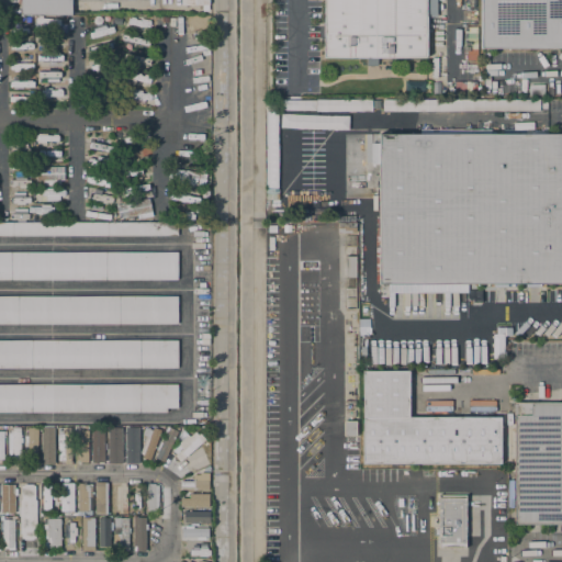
[(70,0),(70,17),(19,15),(19,0),(70,0)]
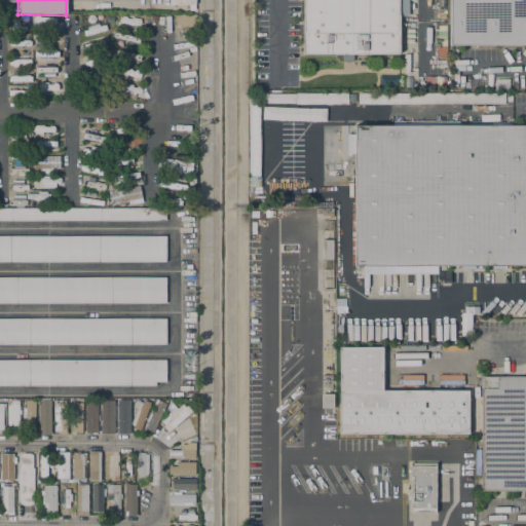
[(167,0),(194,0),(194,10),(188,11),(188,5),(167,6),(167,0)]
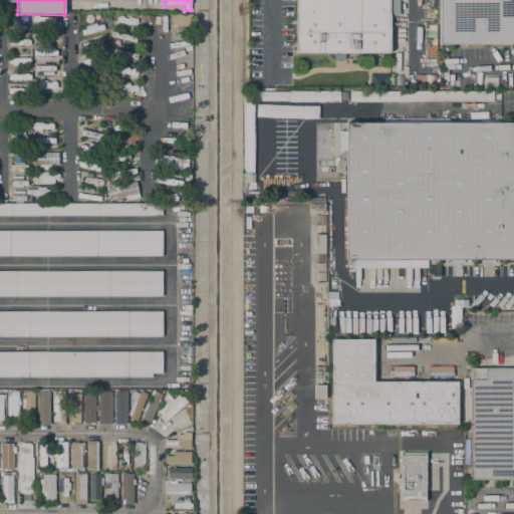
[(344,53),(344,60),(334,60),(334,53),(296,53),(295,0),(399,0),(399,15),(390,15),(390,53),(356,53),(344,53)]
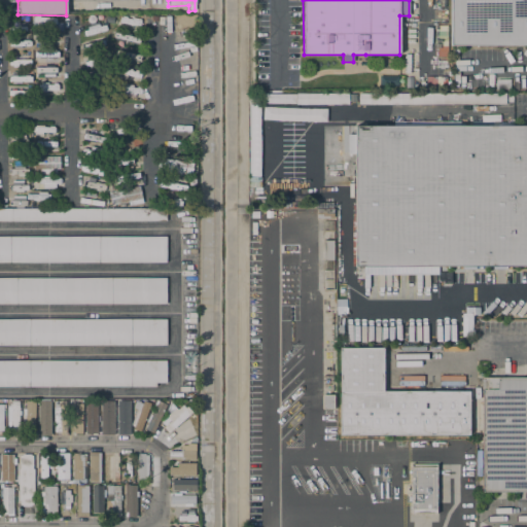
[(450,0),(526,0),(526,45),(451,45),(450,0)]
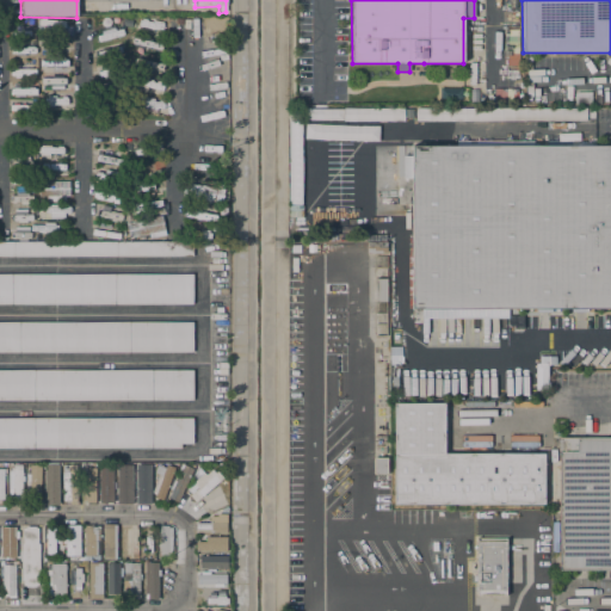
[(37,20),(37,26),(49,28),(49,30),(54,30),(54,28),(56,29),(62,30),(62,29),(65,29),(65,23),(62,23),(62,22),(57,20),(57,22),(44,20),(44,18),(39,18),(39,20),(37,20)]
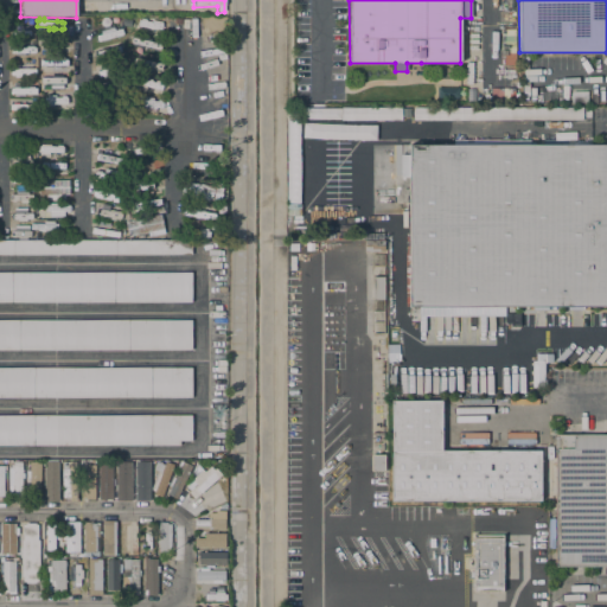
[(100,26),(100,24),(100,23),(100,21),(101,19),(102,19),(103,18),(106,18),(107,19),(108,20),(109,21),(109,24),(109,25),(108,26),(107,27),(106,29),(103,29),(102,27),(101,27),(100,26)]
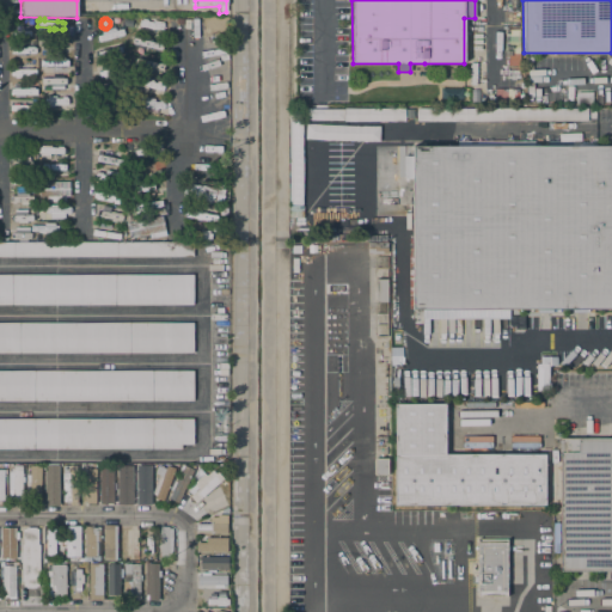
[(139,20),(138,28),(151,30),(151,31),(159,32),(159,31),(161,31),(163,25),(161,25),(161,23),(152,22),(152,23),(146,22),(146,20),(141,19),(141,22),(139,20)]
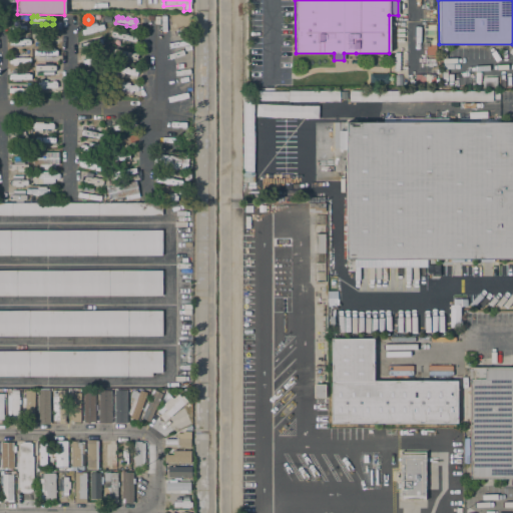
[(80,31),(81,37),(103,30),(102,25),(80,31)]
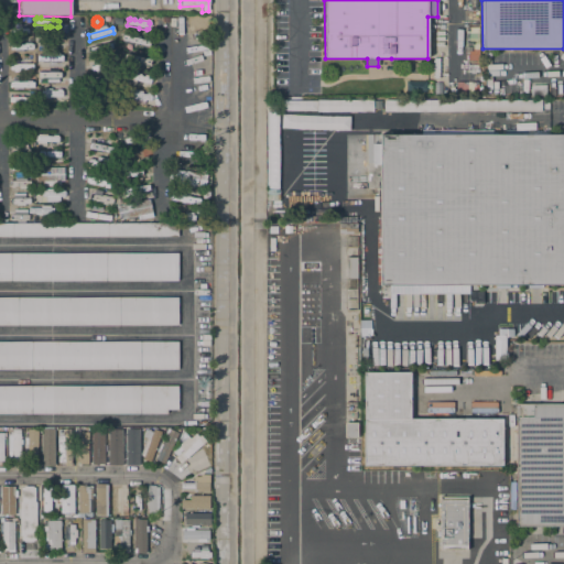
[(147,41),(145,47),(119,42),(120,35),(147,41)]
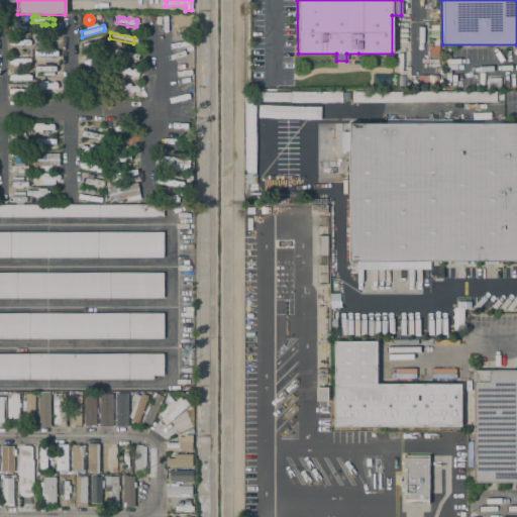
[(8,41),(21,41),(21,39),(27,39),(27,40),(29,40),(29,46),(20,46),(20,48),(12,48),(12,46),(8,46),(8,41)]
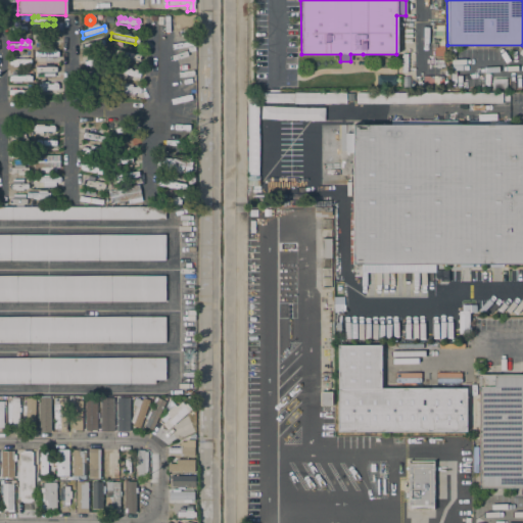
[(81,46),(82,52),(107,46),(105,40),(81,46)]
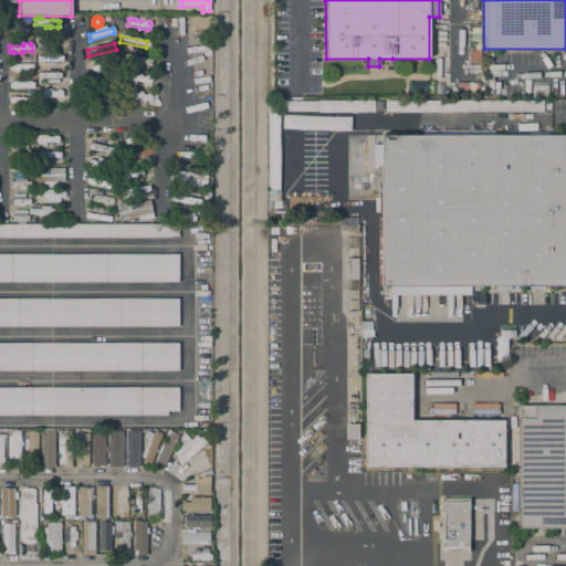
[(125,55),(124,62),(129,63),(152,69),(154,62),(140,59),(142,56),(134,55),(134,58),(132,56),(133,55),(127,54),(127,55),(125,55)]
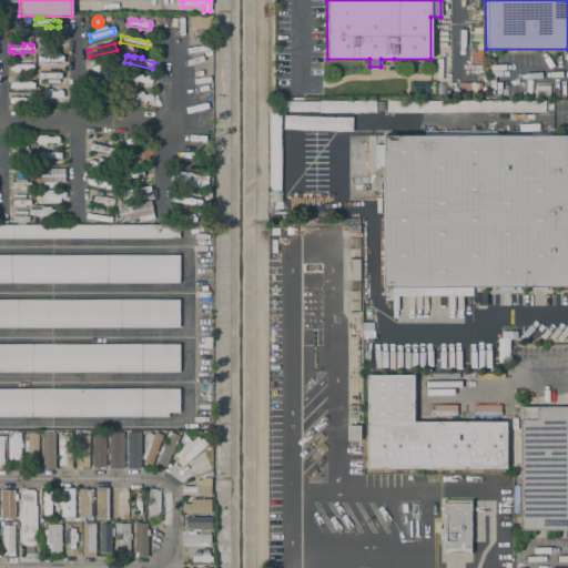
[(89,68),(90,74),(118,68),(115,61),(89,68)]
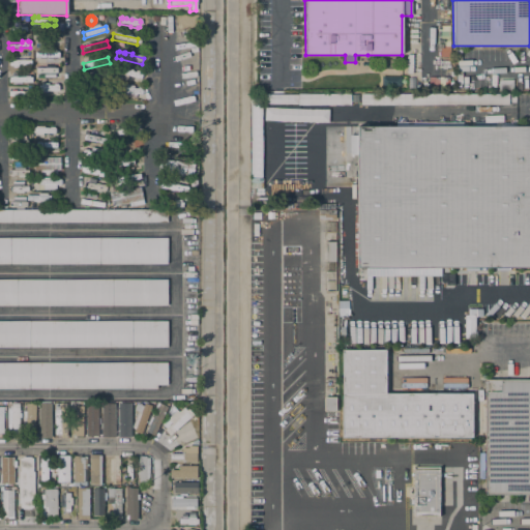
[(140,80),(127,77),(126,79),(121,77),(121,75),(114,72),(116,66),(141,74),(140,80)]
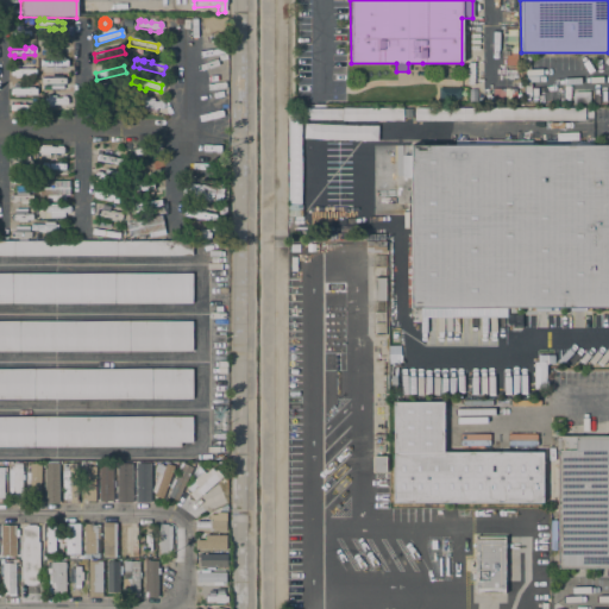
[(38,79),(42,79),(42,77),(50,77),(50,79),(56,79),(57,77),(62,77),(62,79),(66,79),(66,86),(50,86),(50,87),(42,87),(42,85),(38,85),(38,79)]
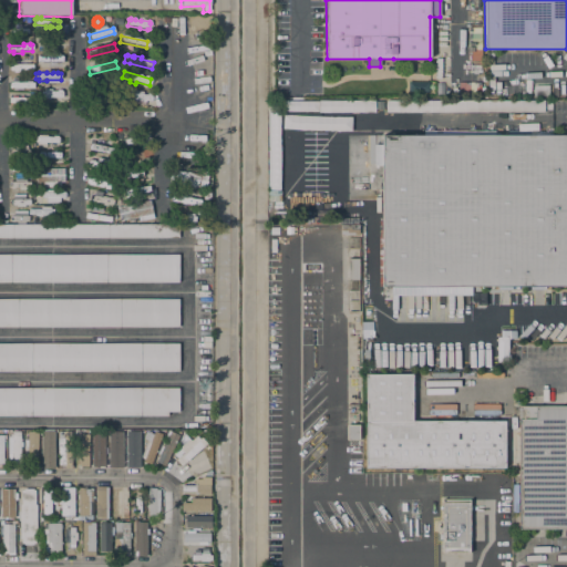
[(91,84),(92,93),(122,85),(120,78),(91,84)]
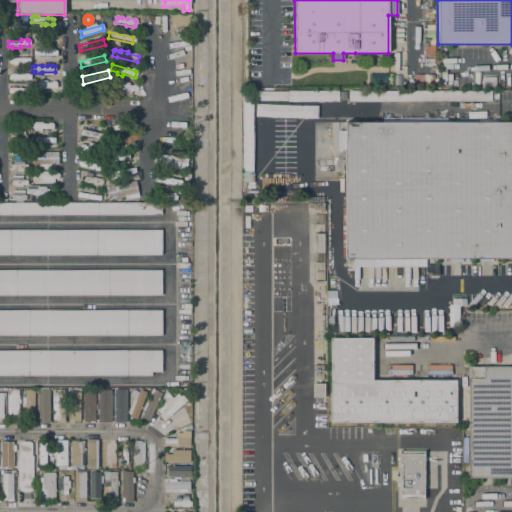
[(36,83),(39,83),(39,81),(45,81),(45,83),(50,83),(50,81),(54,81),(54,83),(57,83),(57,88),(47,88),(47,90),(41,90),(42,88),(36,88),(36,83)]
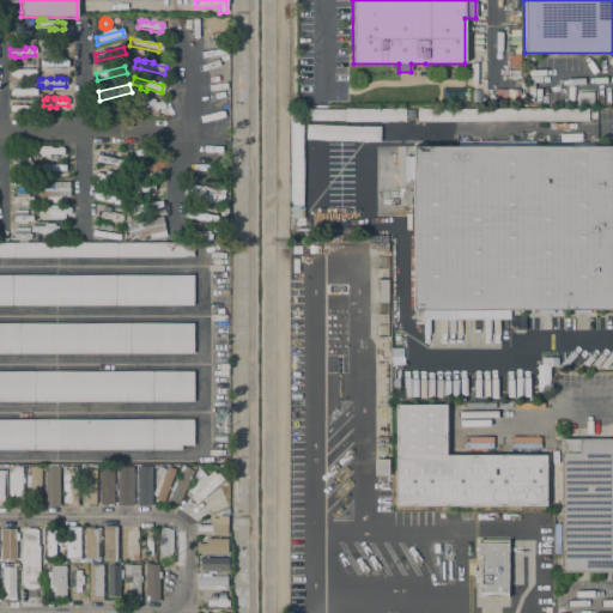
[(164,113),(165,105),(153,103),(153,99),(145,98),(144,101),(137,98),(135,105),(157,110),(164,113)]
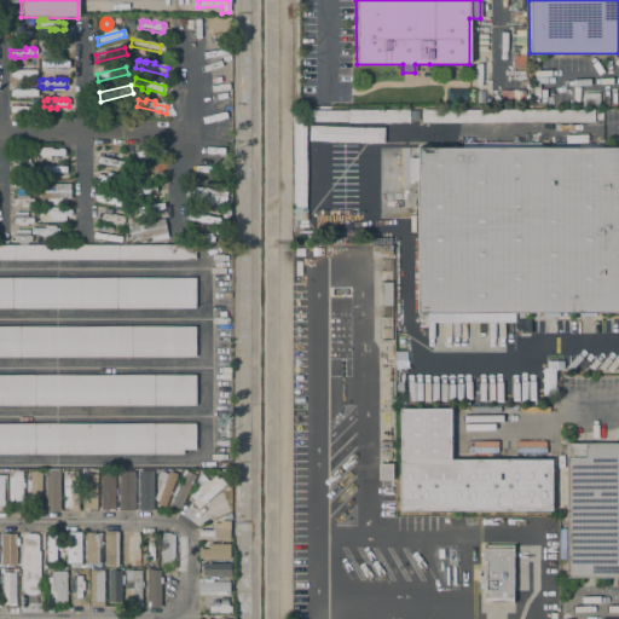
[(100,110),(103,119),(136,111),(133,103),(100,110)]
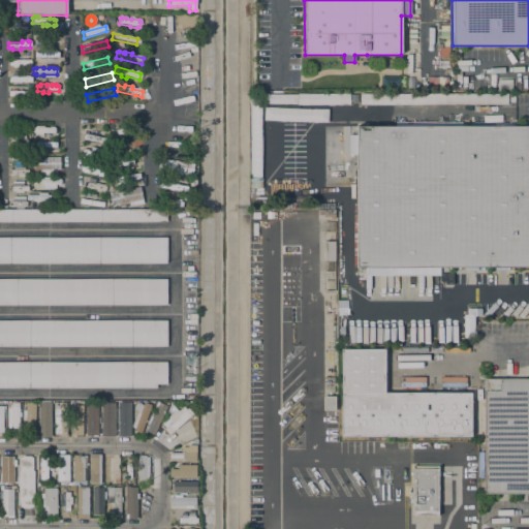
[(506,94),(363,93),(363,104),(506,104),(506,94)]
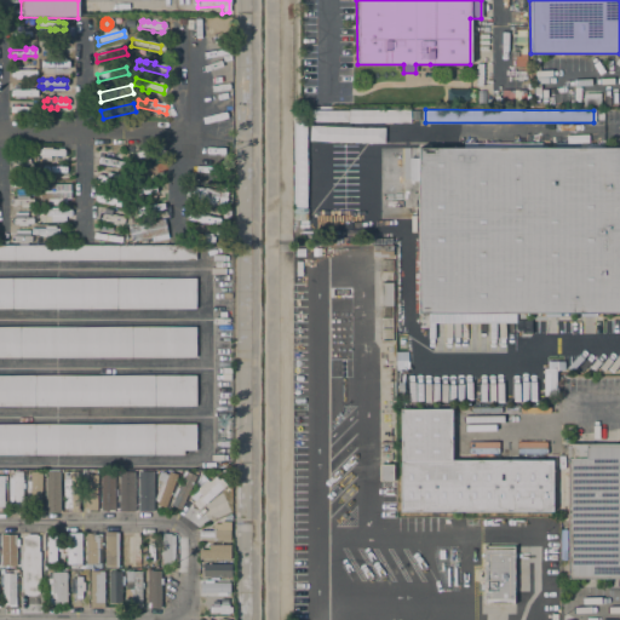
[(344,126),(344,115),(413,115),(413,126),(344,126)]
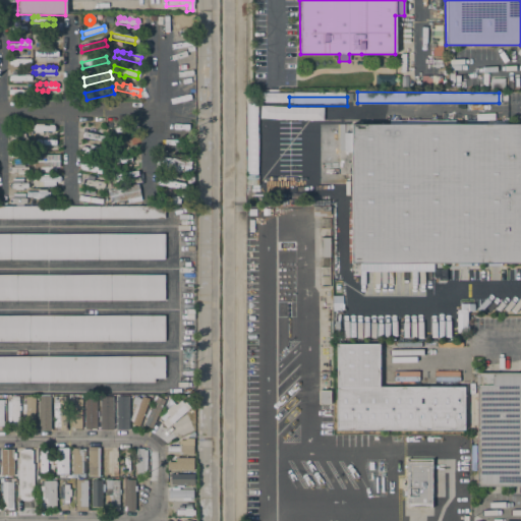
[(262,178),(262,105),(252,105),(251,178),(262,178)]
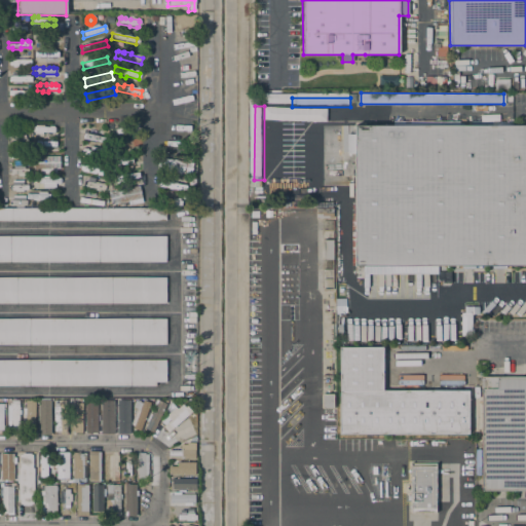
[(475,268),(461,268),(461,265),(422,265),(422,268),(368,268),(368,265),(354,265),(354,125),(471,125),(471,121),(491,121),(491,125),(525,125),(525,265),(505,265),(505,268),(493,268),(493,265),(475,265),(475,268)]
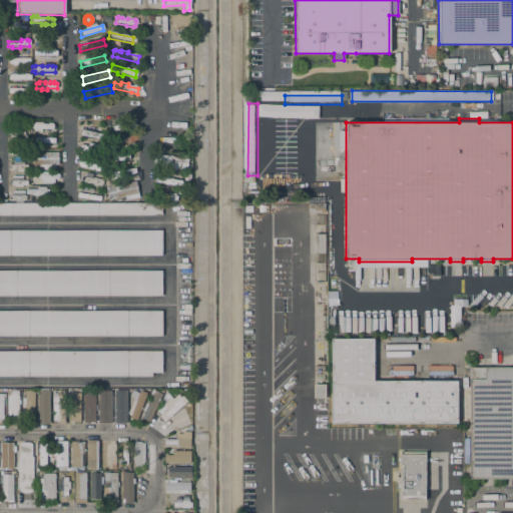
[(287,119),(325,120),(325,145),(287,145),(287,119)]
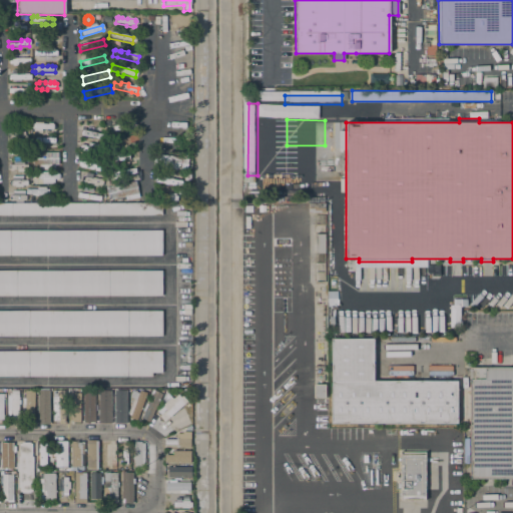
[(6,120),(5,127),(28,129),(29,122),(6,120)]
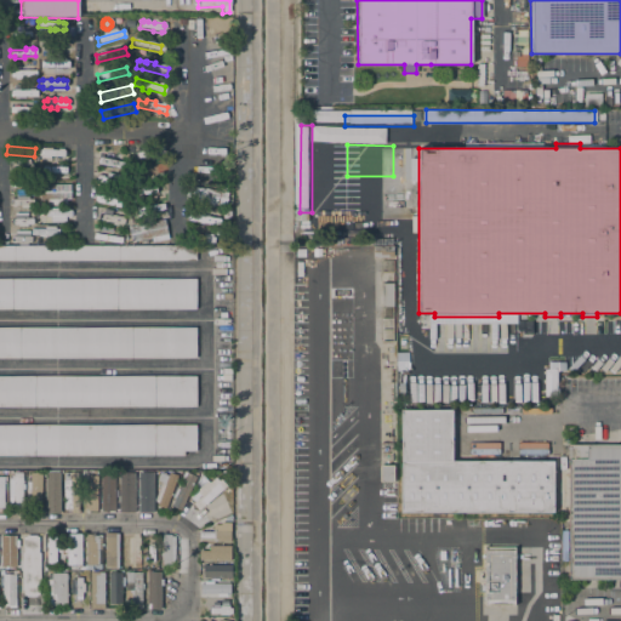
[(135,160),(134,152),(165,146),(166,154),(154,157),(155,158),(138,161),(137,159),(135,160)]
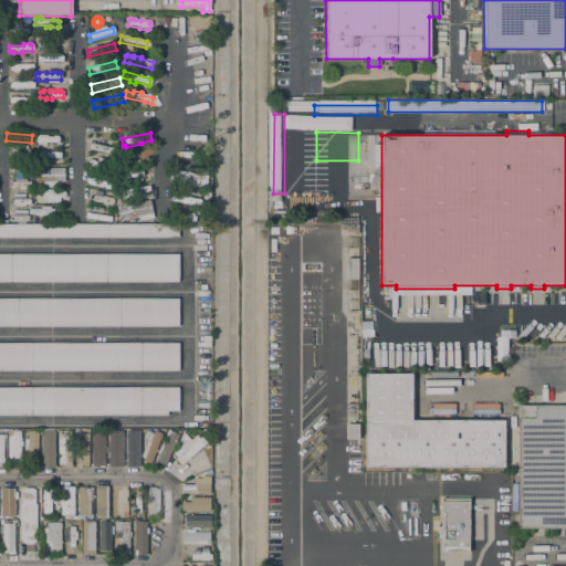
[(175,134),(174,140),(179,140),(179,143),(188,143),(188,142),(194,142),(194,143),(200,143),(200,142),(202,142),(202,136),(199,135),(199,134),(194,134),(194,135),(175,134)]
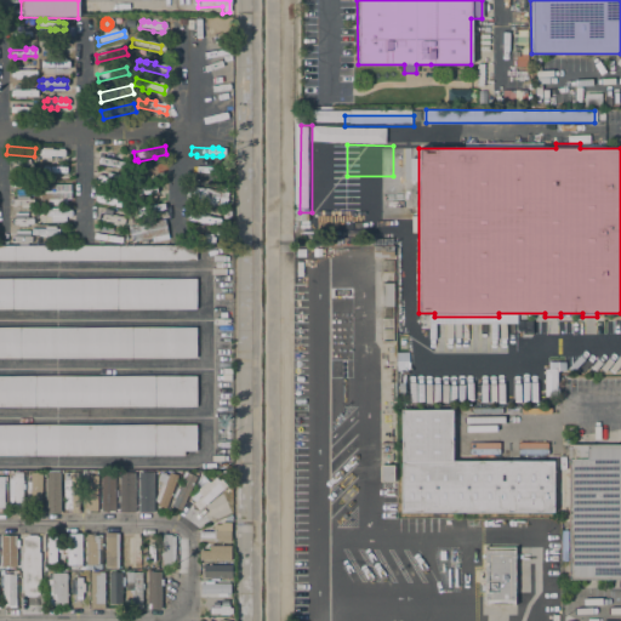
[(36,151),(36,157),(39,157),(39,159),(44,159),(44,157),(47,158),(47,159),(52,159),(52,158),(69,158),(69,152),(66,152),(66,149),(61,149),(61,151),(52,151),(52,149),(47,149),(47,151),(44,151),(44,149),(38,149),(38,151),(36,151)]
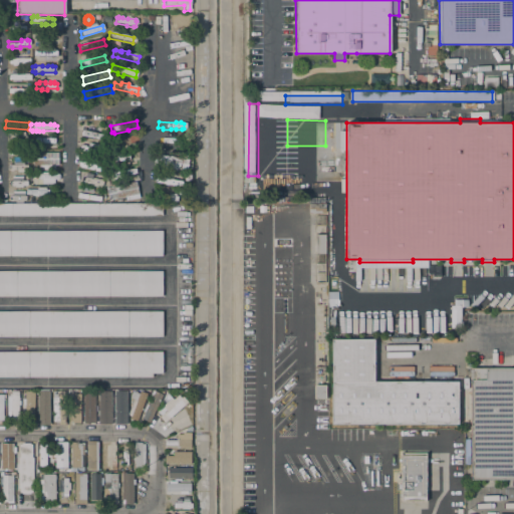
[(79,131),(103,135),(102,141),(90,139),(89,140),(82,139),(83,137),(78,136),(79,131)]
